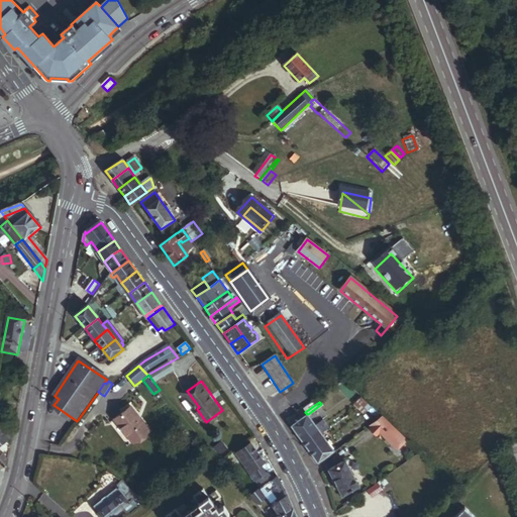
[(310,417),(323,407),(321,404),(308,414),(310,417)]
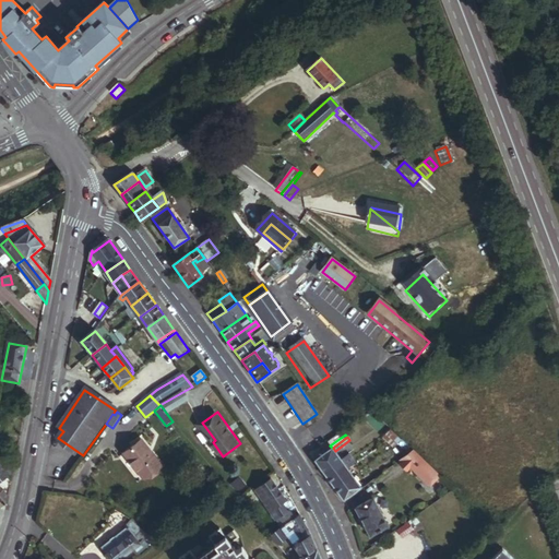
[(134,465),(149,449),(143,440),(125,452),(134,465)]
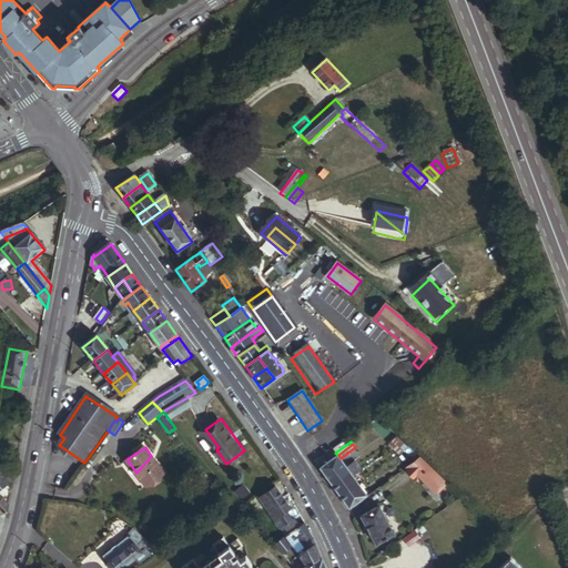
[(348,468),(341,458),(338,455),(337,455),(321,467),(330,482),(348,468)]
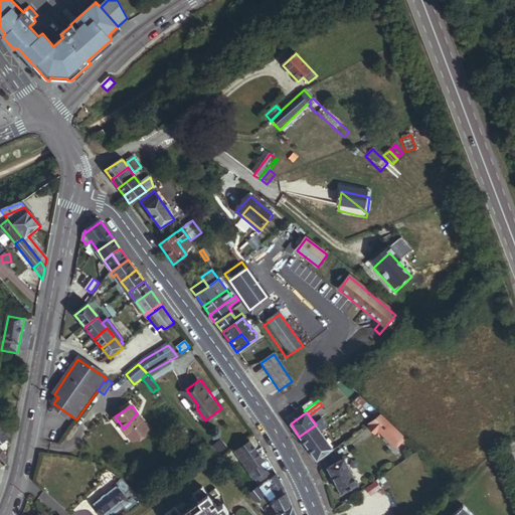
[(149,428),(137,413),(124,428),(132,441),(149,428)]
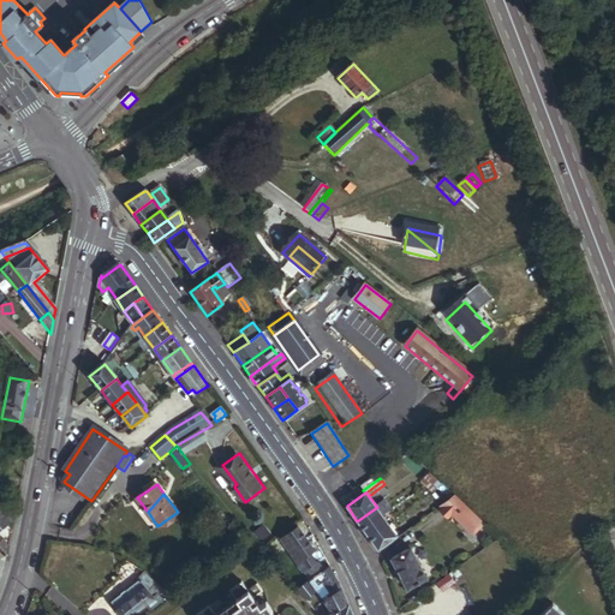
[(483,521),(457,496),(442,507),(452,517),(455,513),(473,531),(483,521)]
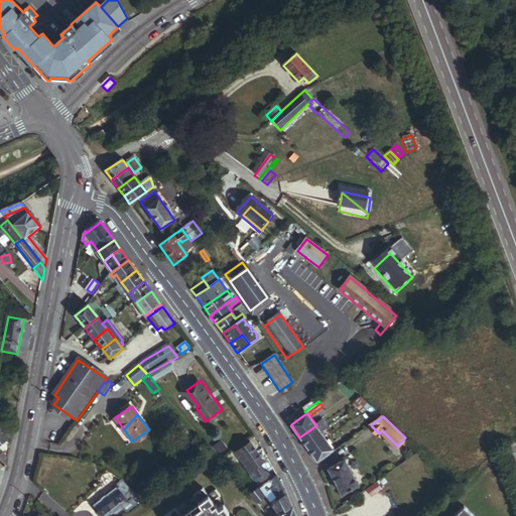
[(329,429),(323,420),(316,425),(323,433),(329,429)]
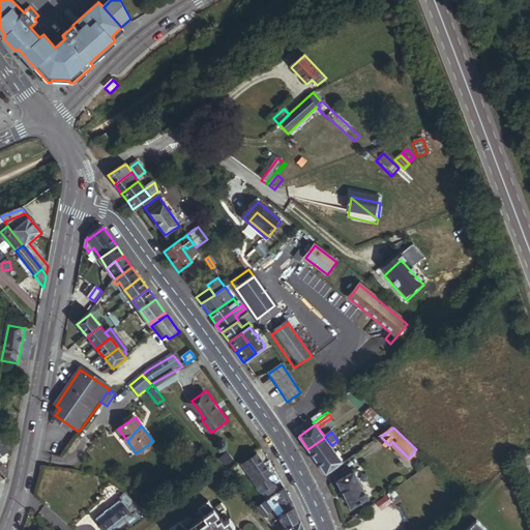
[(0,458),(9,451),(0,437),(0,458)]
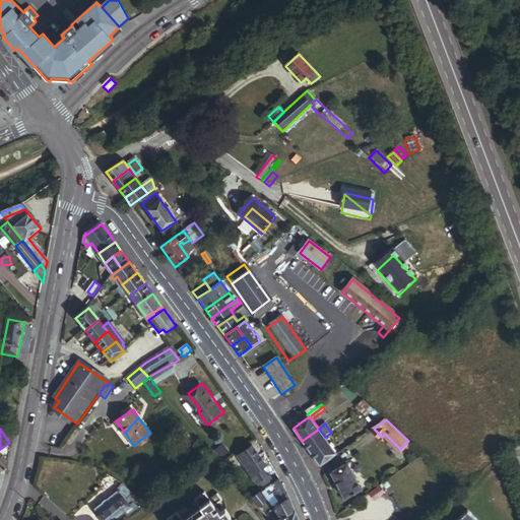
[(328,442),(325,437),(319,429),(302,441),(312,454),(328,442)]
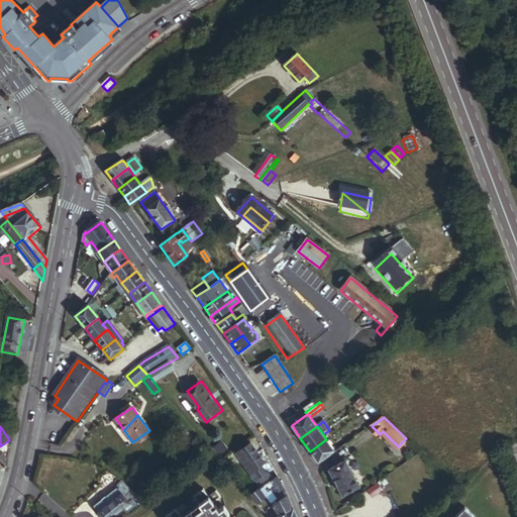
[(319,464),(335,452),(326,439),(310,451),(319,464)]
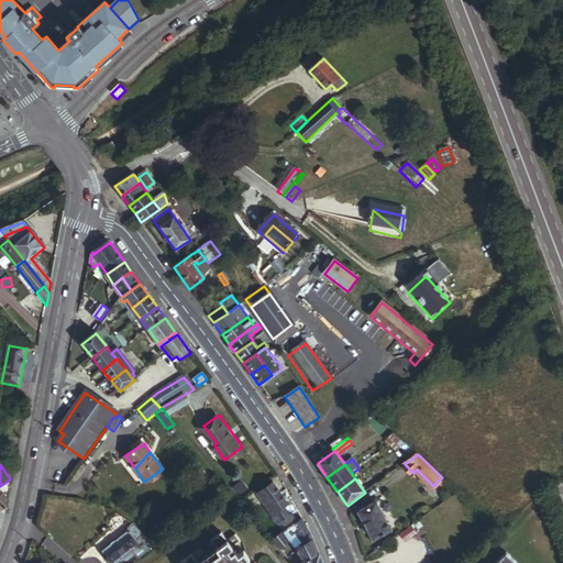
[(231,484),(236,493),(244,487),(240,479),(231,484)]
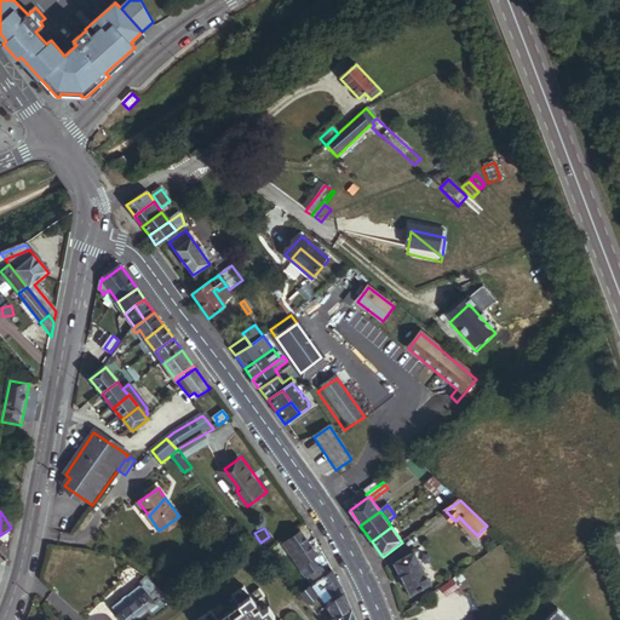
[(293,557),(310,545),(302,532),(285,544),(293,557)]
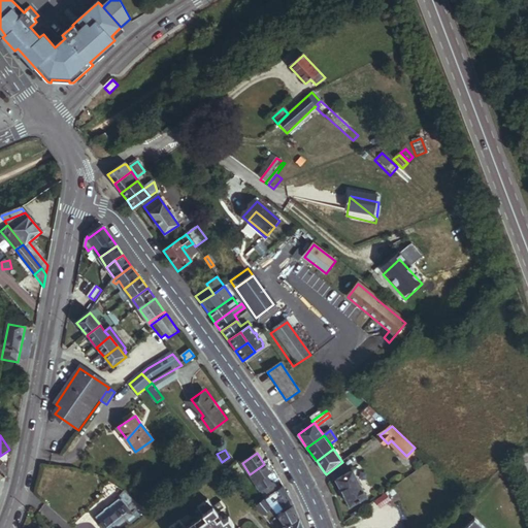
[(267,476),(270,474),(264,464),(250,474),(257,484),(267,476)]
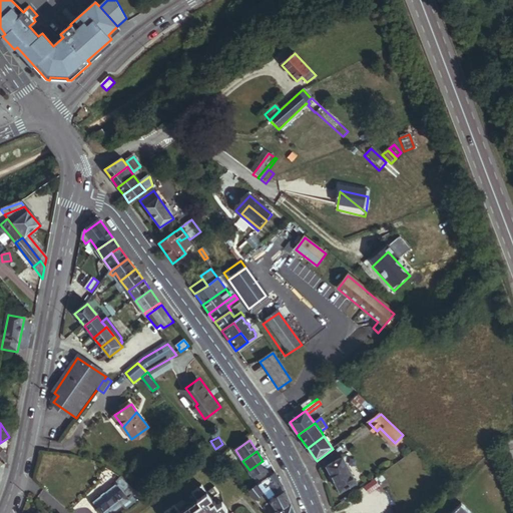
[(358,482),(343,457),(327,467),(342,491),(358,482)]
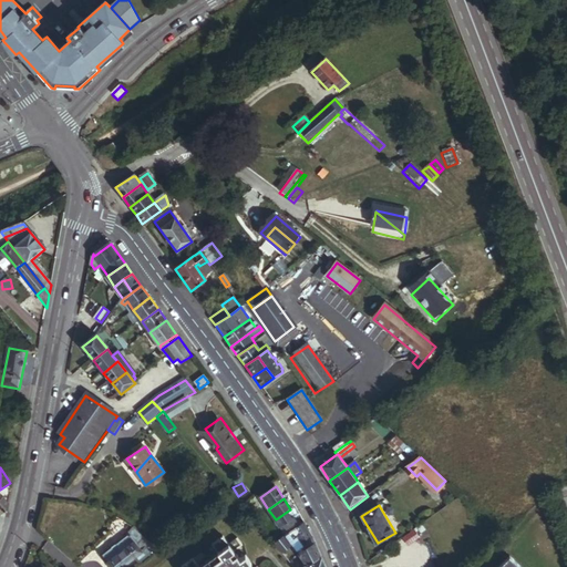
[(292,521),(287,512),(276,519),(286,536),(290,533),(285,525),(292,521)]
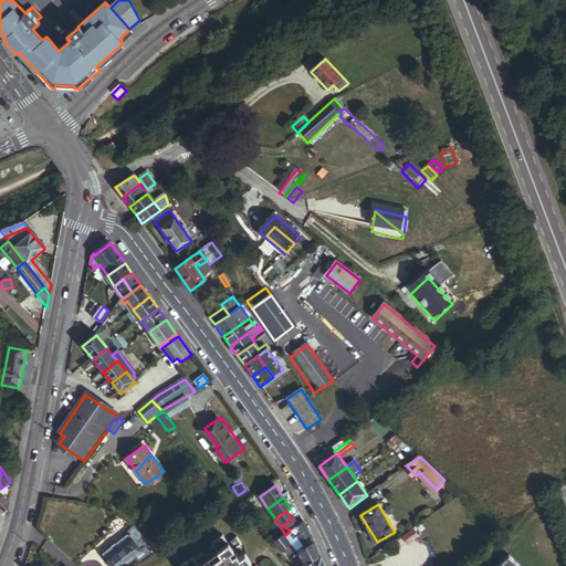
[(300,525),(294,517),(292,520),(284,524),(290,532),(300,525)]
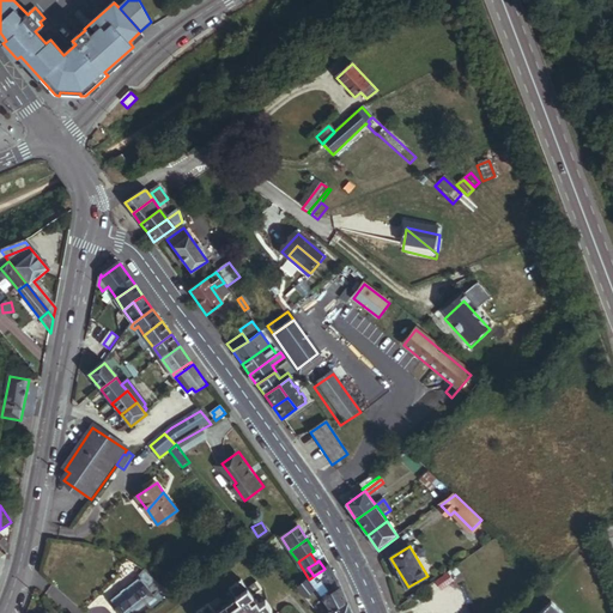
[(343,590),(334,574),(329,576),(325,569),(314,576),(309,580),(313,586),(322,599),(343,590)]
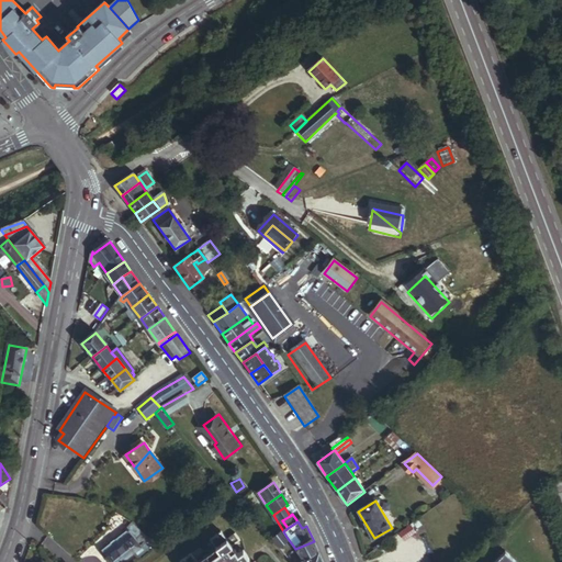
[(485,534),(491,528),(487,524),(482,529),(485,534)]
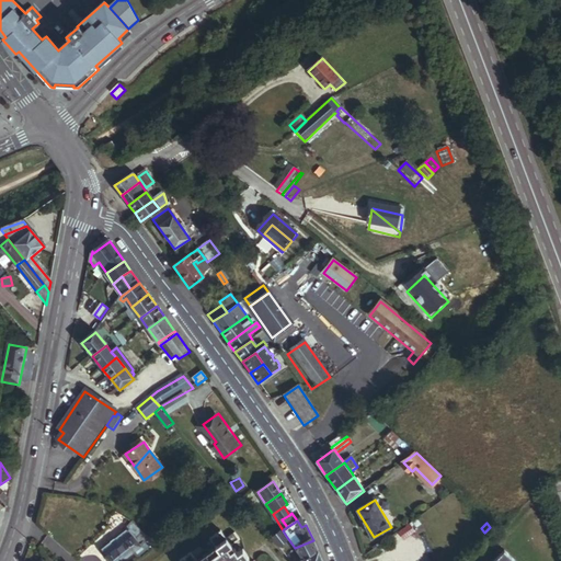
[(158,544),(135,524),(127,529),(128,530),(102,551),(110,560),(124,560),(135,552),(139,558),(158,544)]
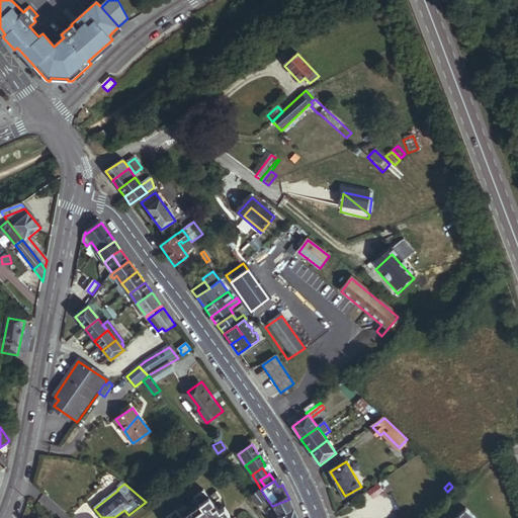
[(384,492),(380,486),(369,493),(374,500),(384,492)]
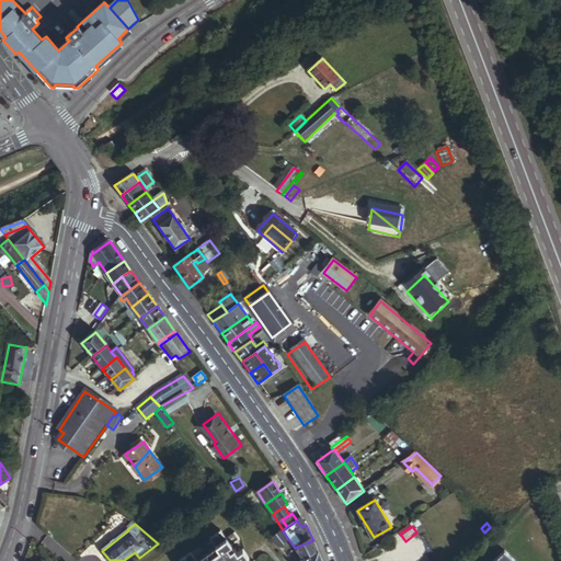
[(490,538),(495,533),(490,527),(484,533),(490,538)]
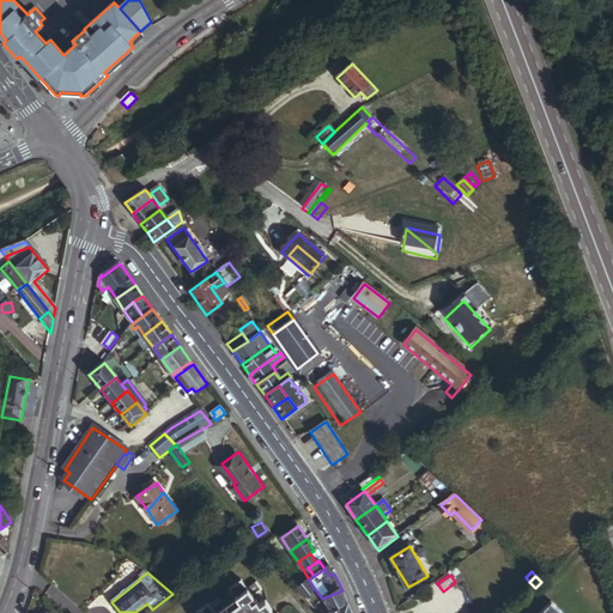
[(303,595),(313,586),(309,580),(297,589),(303,595)]
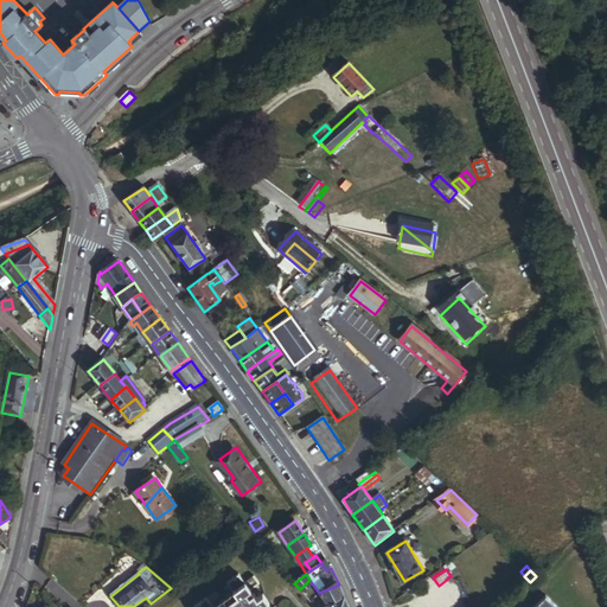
[(274,606),(270,601),(264,605),(259,596),(267,590),(262,582),(253,589),(247,581),(235,588),(241,598),(225,606),(217,606),(215,602),(208,606),(274,606)]
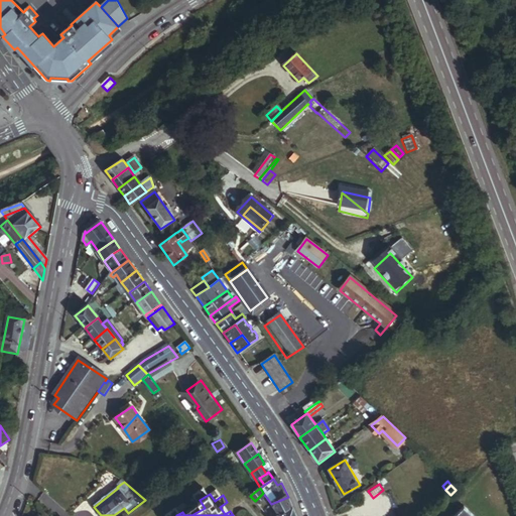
[(292,508),(288,497),(271,504),(273,508),(276,514),(292,508)]
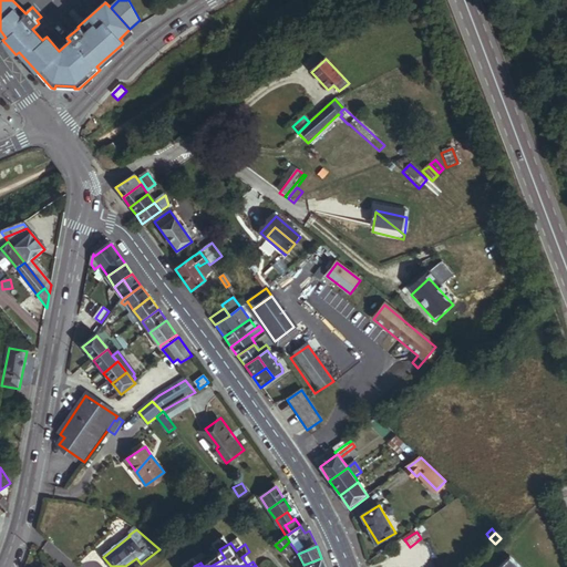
[(519,566),(509,556),(497,566),(519,566)]
